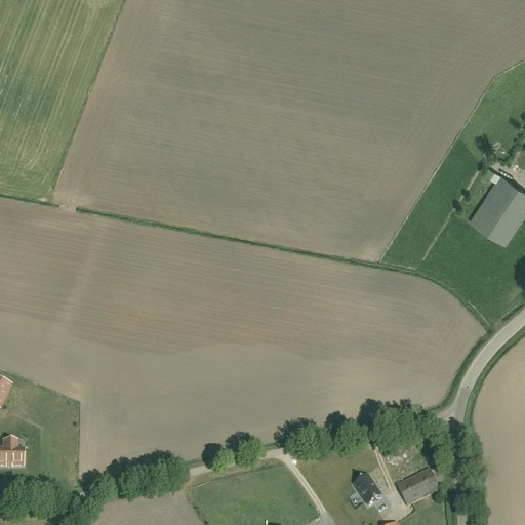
[(524,192),(500,176),(470,223),(506,245),(524,215),(524,192)]
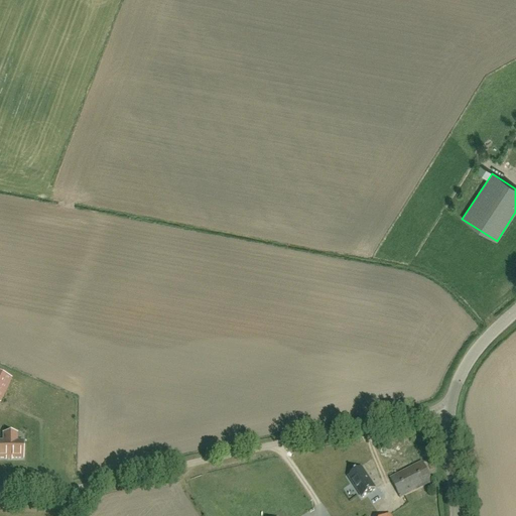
[(0,402),(11,379),(0,374),(0,402)]
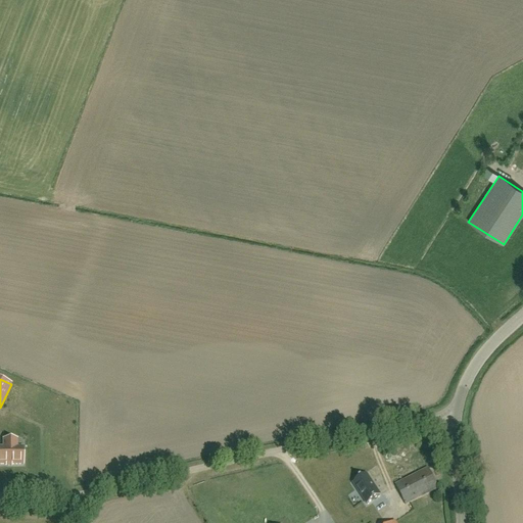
[(12,441),(3,441),(3,448),(0,448),(0,466),(22,466),(22,448),(16,448),(16,441),(12,441)]
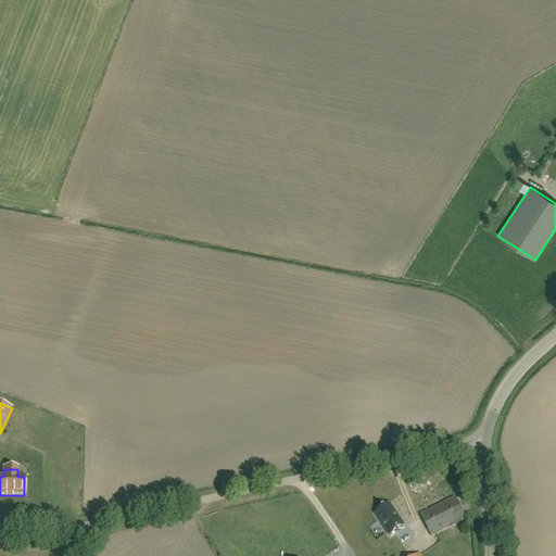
[(455,498),(420,517),(431,538),(466,519),(455,498)]
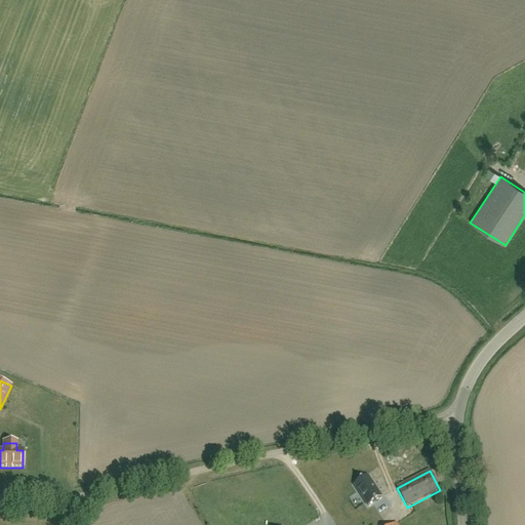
[(356,488),(361,496),(363,495),(367,501),(365,502),(369,509),(382,500),(370,480),(356,488)]
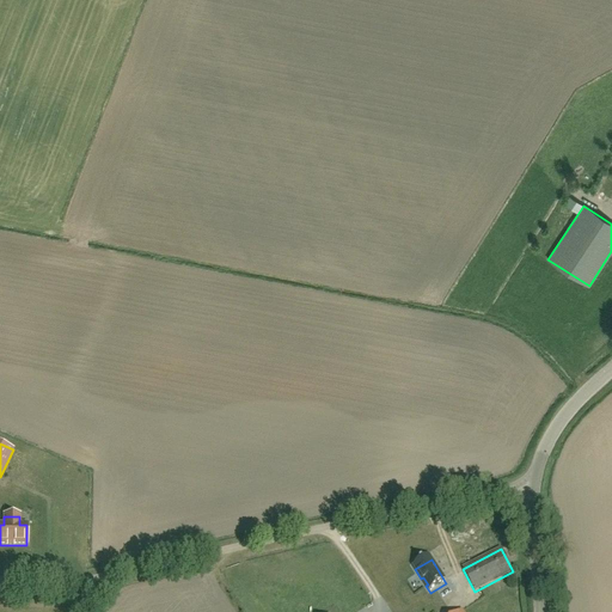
All buildings are outlined.
